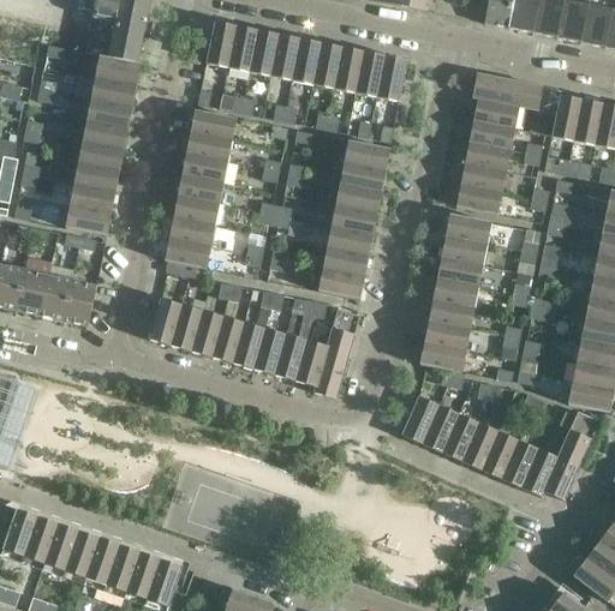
[(0,0),(0,21),(12,24),(16,0),(0,0)]
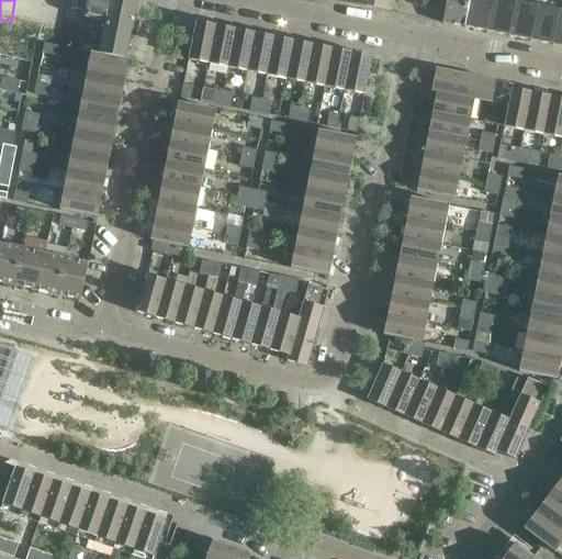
[(14,0),(11,22),(45,29),(51,0),(14,0)]
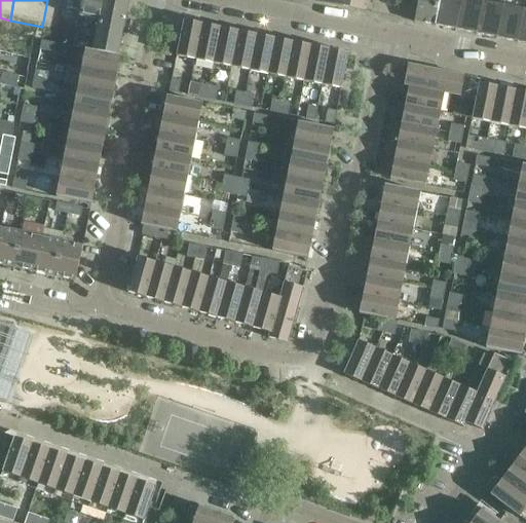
[(47,0),(42,27),(76,33),(78,23),(80,13),(82,0),(47,0)]
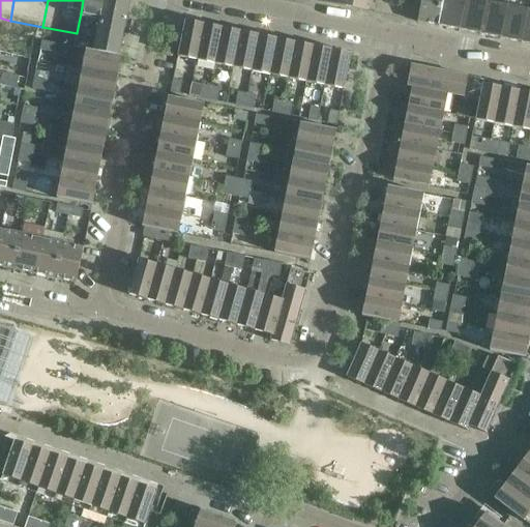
[(74,45),(86,47),(92,49),(118,54),(123,31),(127,32),(129,20),(125,19),(128,0),(102,0),(99,12),(98,18),(94,39),(94,40),(75,36),(74,45)]
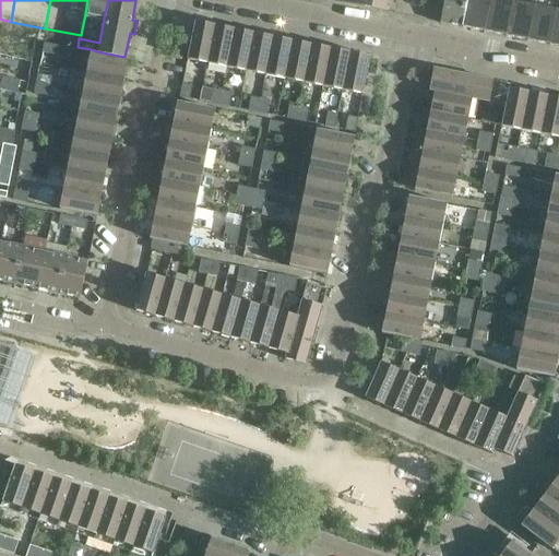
[(87,0),(85,14),(80,37),(99,42),(104,19),(105,13),(108,0),(87,0)]
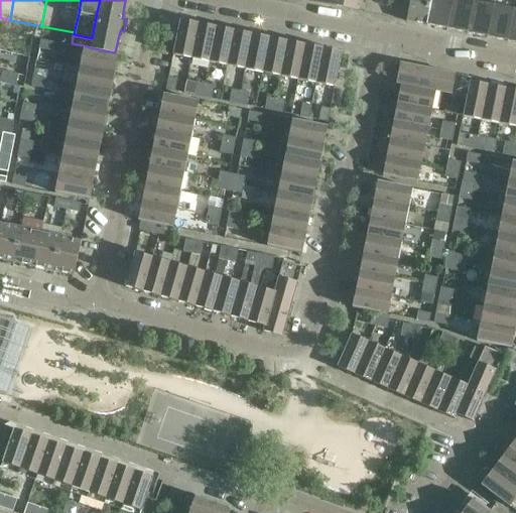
[(410,0),(407,16),(406,18),(426,22),(430,0),(410,0)]
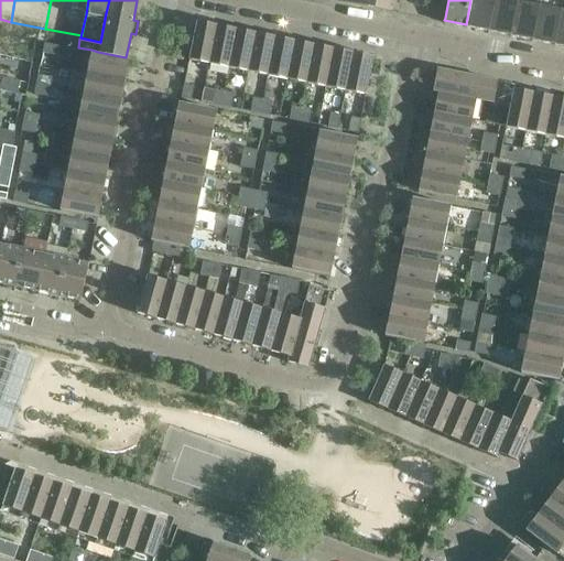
[(470,0),(466,24),(488,29),(492,0),(470,0)]
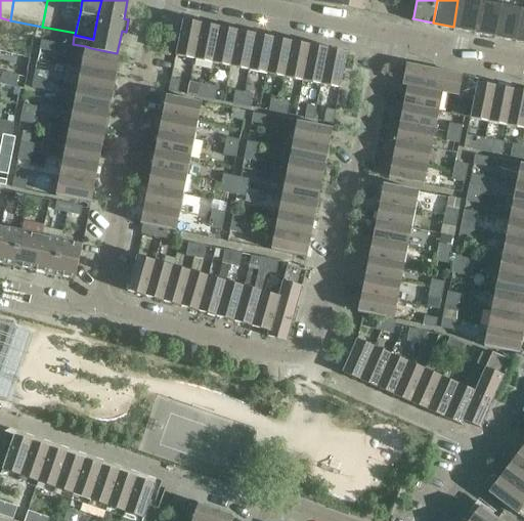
[(457,0),(453,27),(474,31),(480,0),(457,0)]
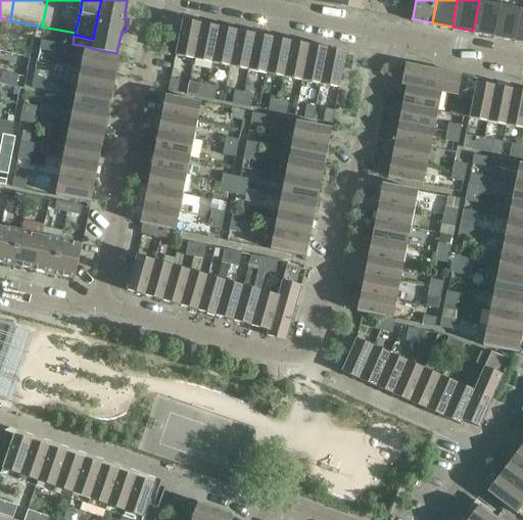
[(479,0),(473,31),(493,35),(500,3),(484,0),(479,0)]
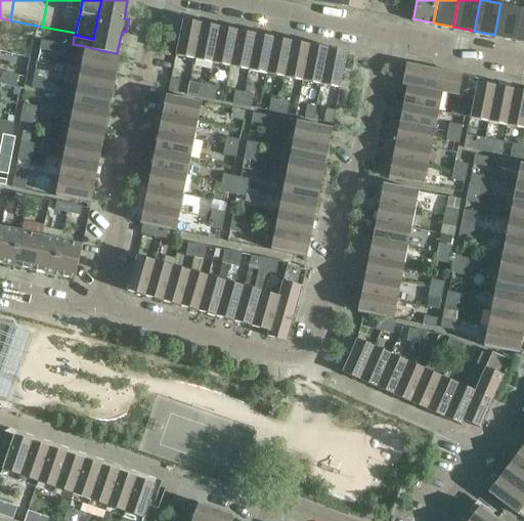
[(500,3),(494,35),(515,39),(522,7),(500,3)]
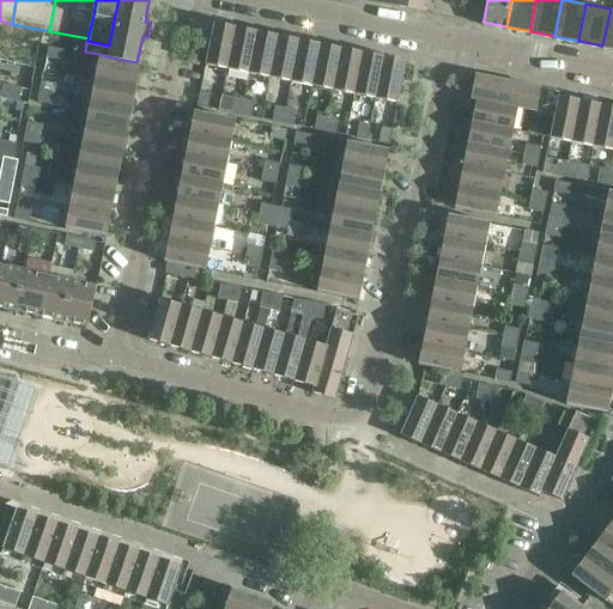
[(612,8),(611,8),(602,46),(612,48),(612,8)]
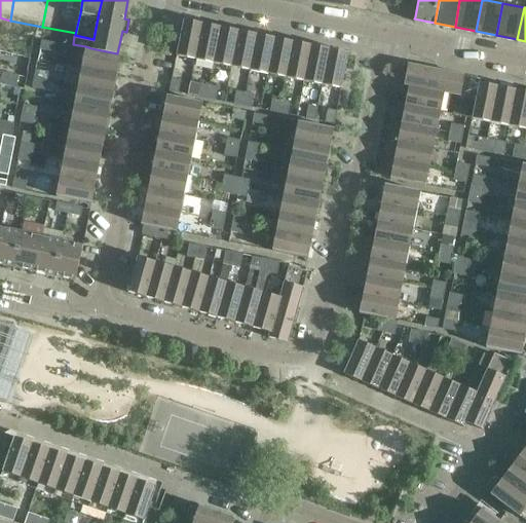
[(183,17),(177,53),(195,57),(201,22),(183,17)]
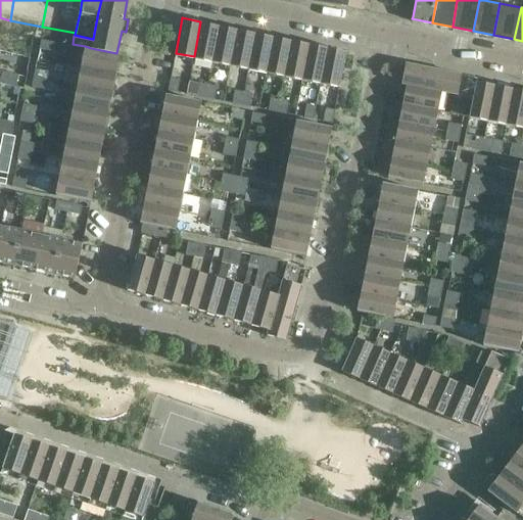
[(200,21),(194,56),(212,60),(219,25),(200,21)]
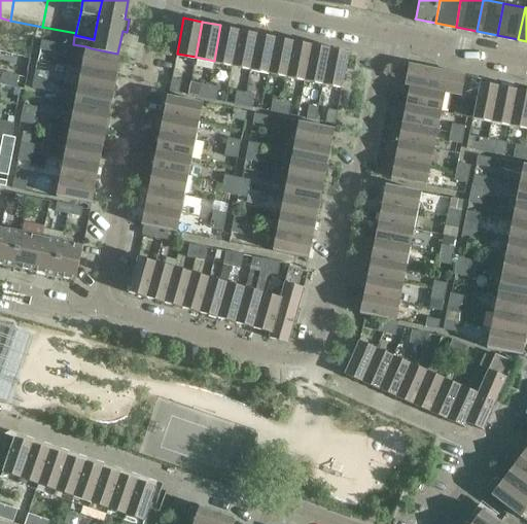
[(220,25),(214,61),(232,64),(239,29),(220,25)]
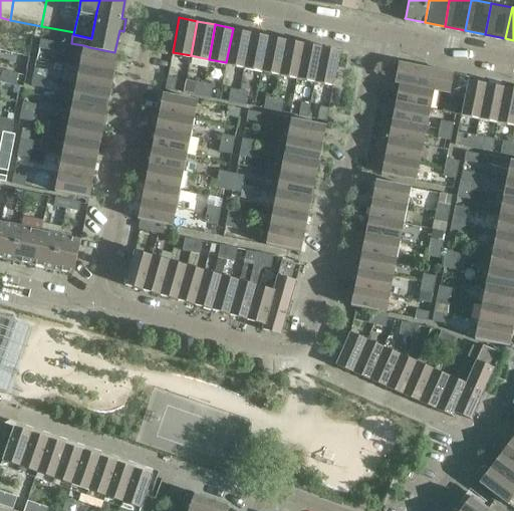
[(233,28),(226,62),(244,66),(251,31),(233,28)]
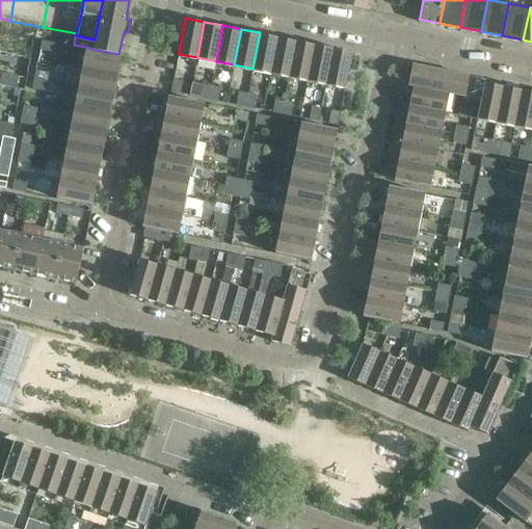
[(4,30),(1,49),(30,54),(33,36),(4,30)]
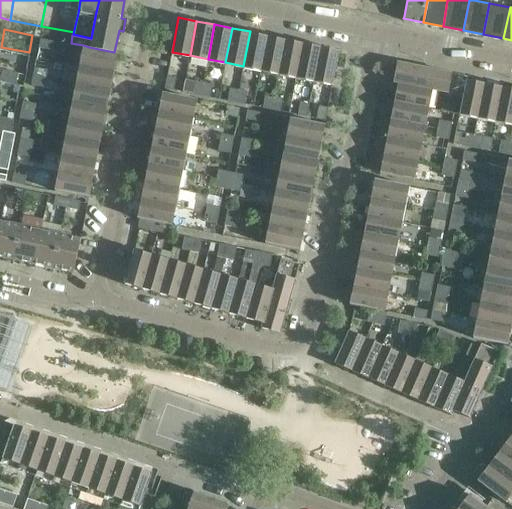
[(250,31),(243,66),(261,69),(268,35),(250,31)]
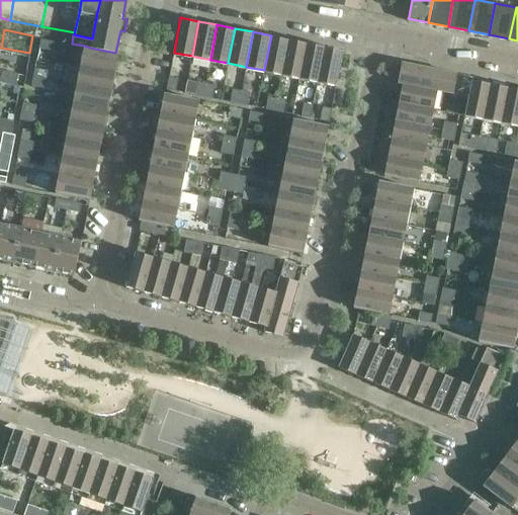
[(271,35),(264,70),(282,74),(289,39),(271,35)]
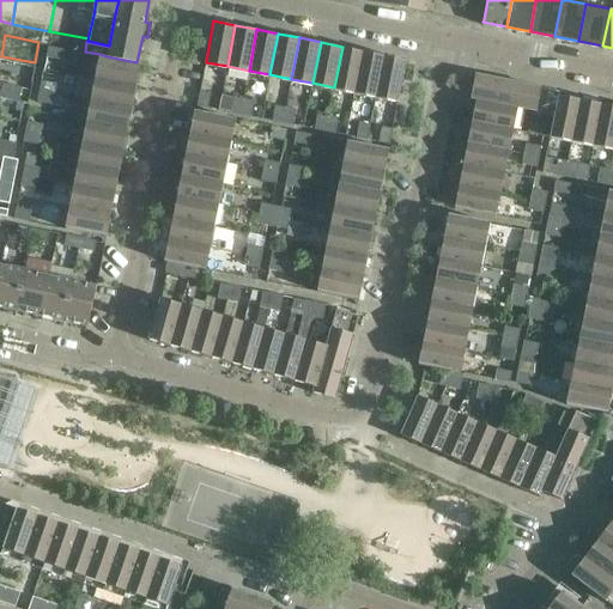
[(79,52),(49,46),(47,56),(78,62),(79,52)]
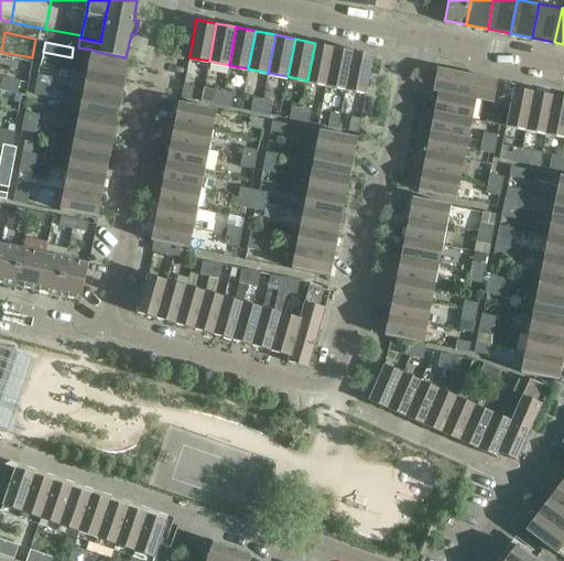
[(315,43),(307,81),(327,85),(334,46),(315,43)]
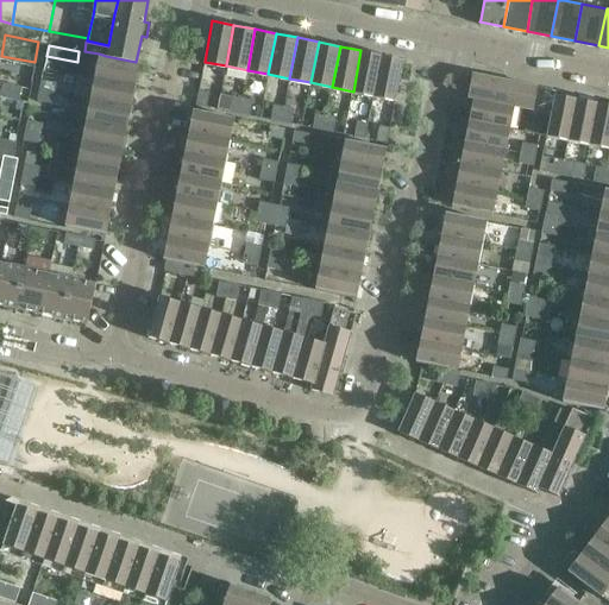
[(360,50),(353,92),(375,95),(382,55),(360,50)]
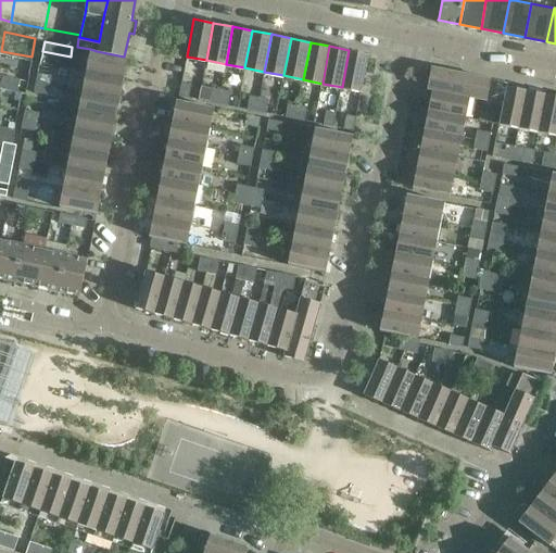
[(90,49),(87,68),(124,76),(128,57),(124,57),(97,51),(90,49)]
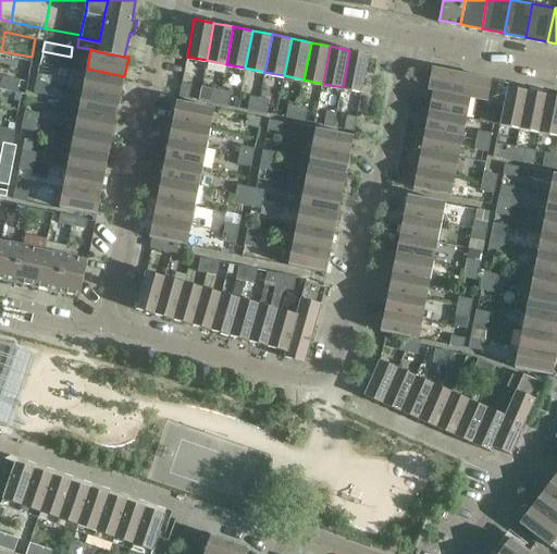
[(349,50),(343,87),(361,91),(369,53),(349,50)]
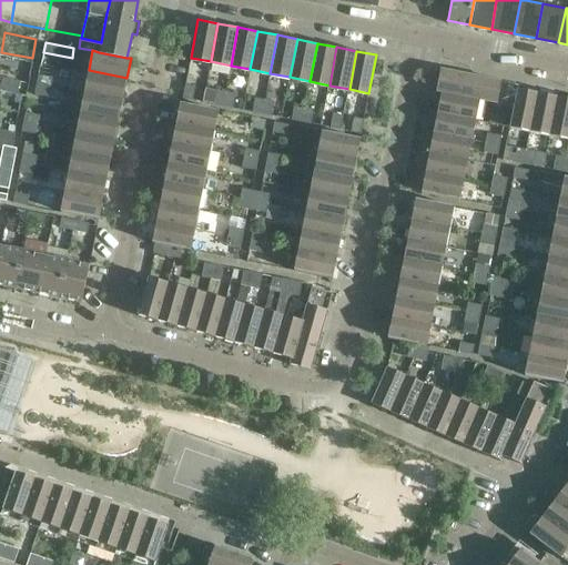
[(56,64),(41,61),(37,82),(51,84),(56,64)]
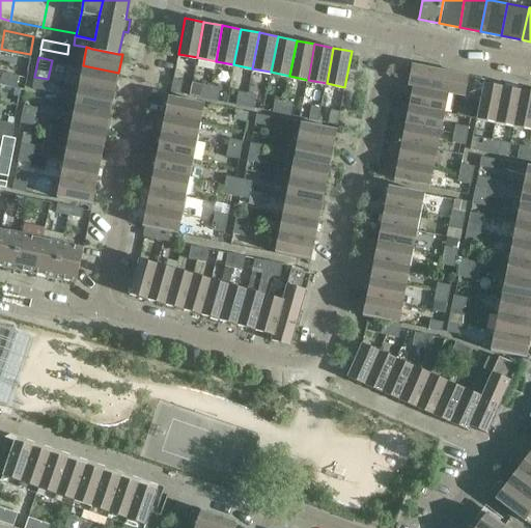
[(408,83),(413,84),(448,90),(452,71),(412,62),(408,83)]
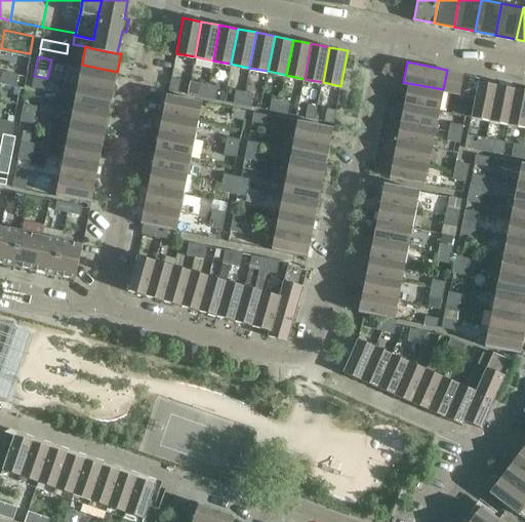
[(64,80),(78,83),(113,90),(117,72),(82,65),(68,63),(64,80)]
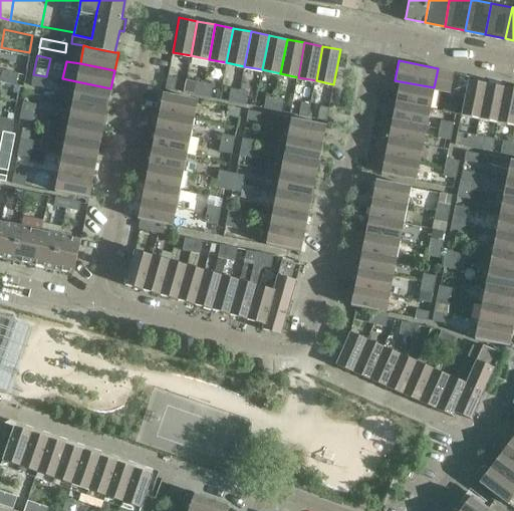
[(438,68),(434,87),(450,90),(465,93),(468,78),(469,75),(438,68)]
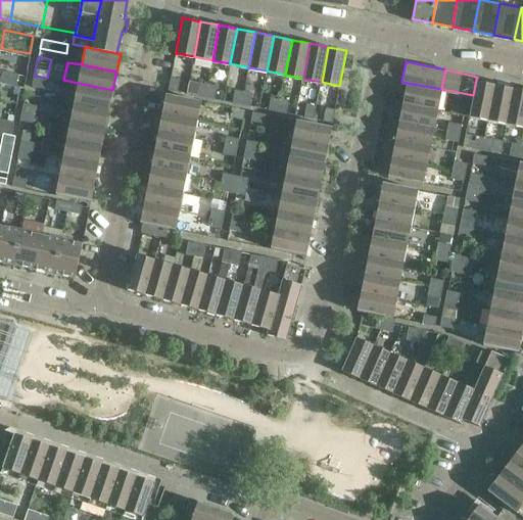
[(24,84),(26,74),(19,73),(17,82),(24,84)]
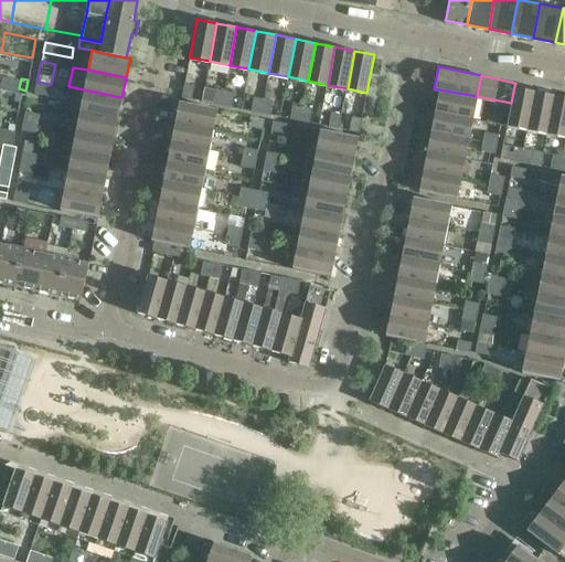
[(184,81),(181,95),(192,97),(194,83),(184,81)]
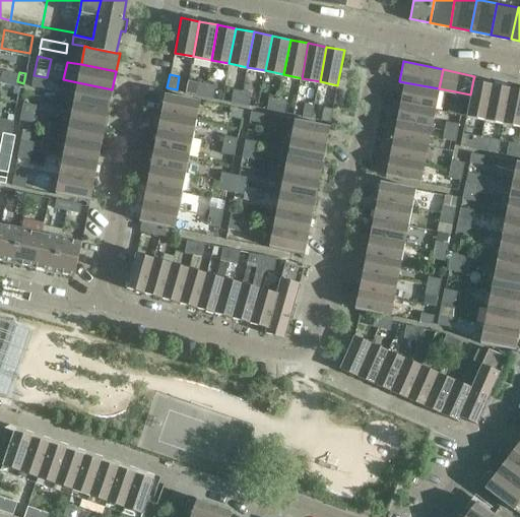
[(47,77),(34,75),(31,84),(45,86),(47,77)]
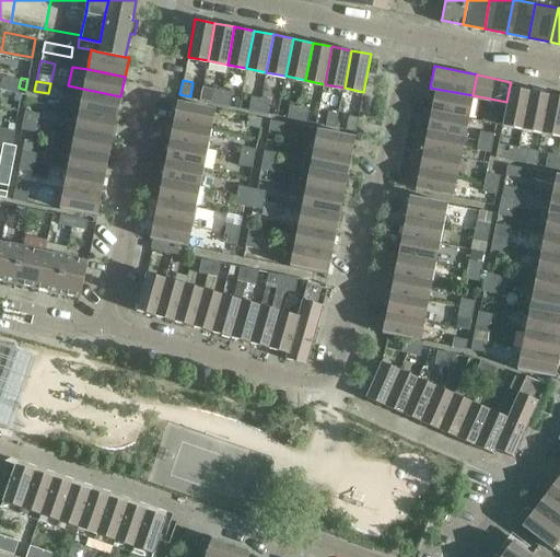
[(510,85),(506,102),(502,124),(522,127),(529,90),(510,85)]
